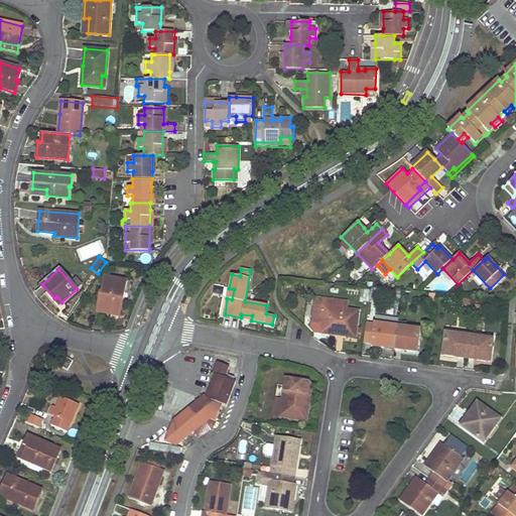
[(98,311),(118,315),(125,279),(105,275),(98,311)]
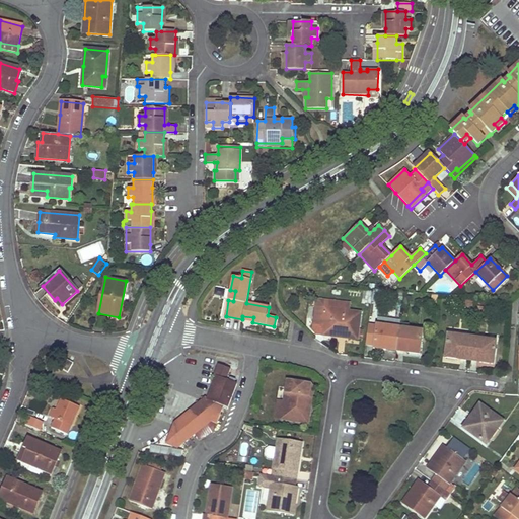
[(316,300),(315,307),(349,312),(350,304),(316,300)]
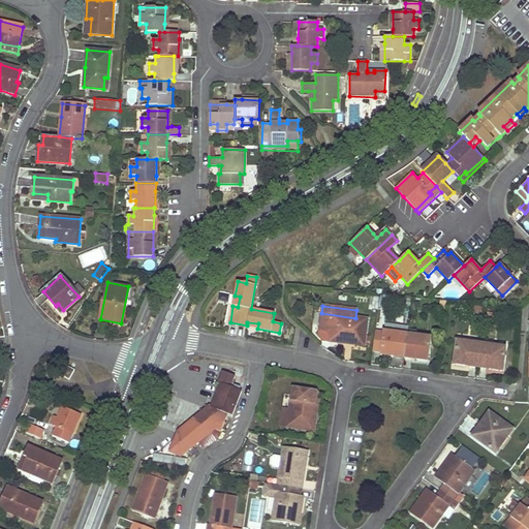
[(321,331),(320,338),(352,342),(352,344),(367,346),(368,339),(365,337),(367,319),(355,318),(321,313),(319,331),(321,331)]
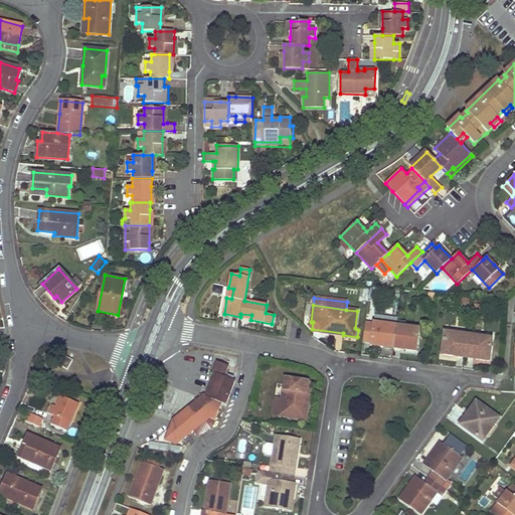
[(375,318),(374,323),(371,345),(383,347),(383,344),(393,345),(396,326),(397,321),(375,318)]
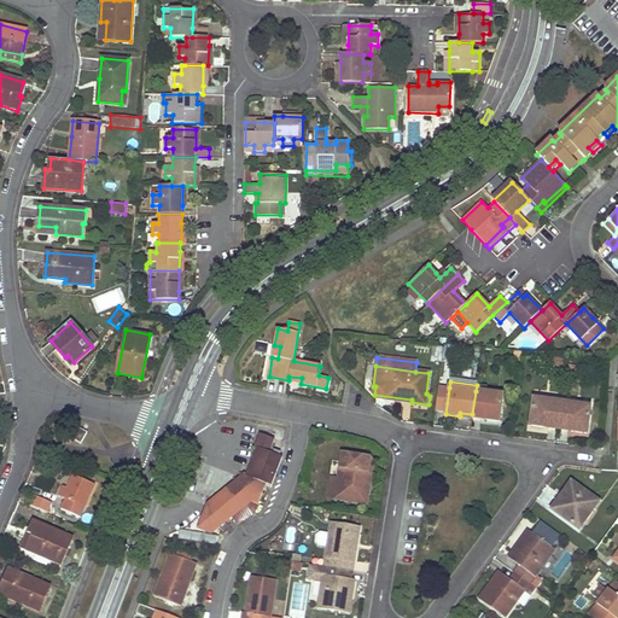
[(502,395),(476,391),(472,414),(487,417),(485,420),(499,421),(502,395)]
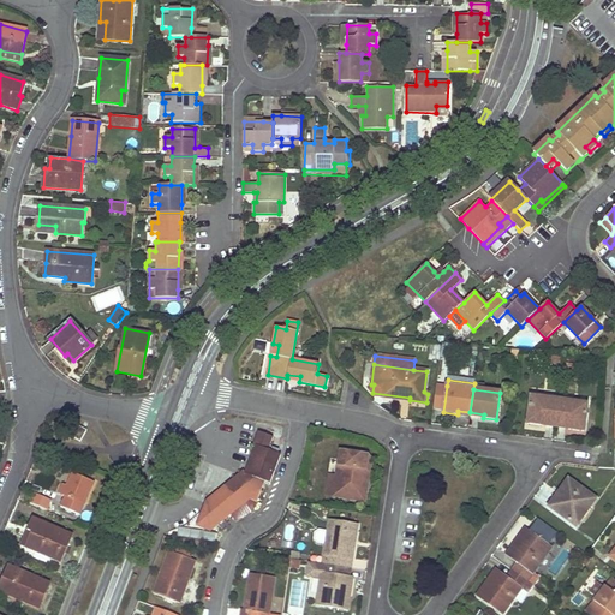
[(531,396),(527,424),(543,425),(543,422),(556,424),(560,400),(531,396)]
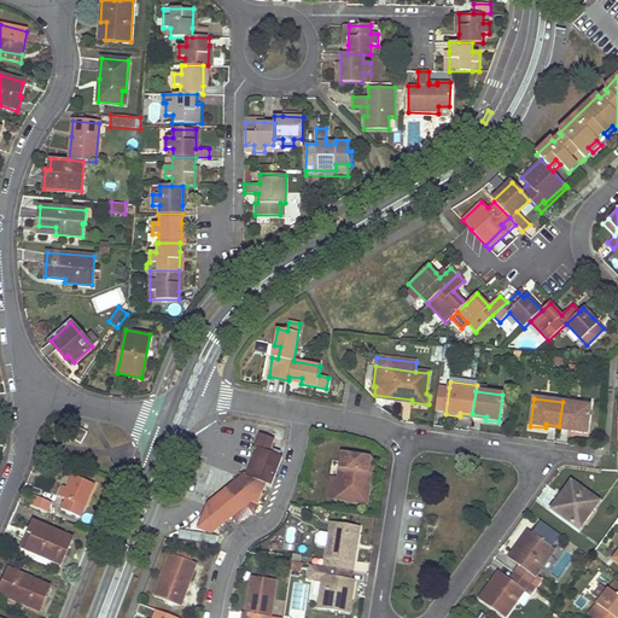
[(571,431),(586,433),(590,407),(563,402),(559,426),(571,427),(571,431)]
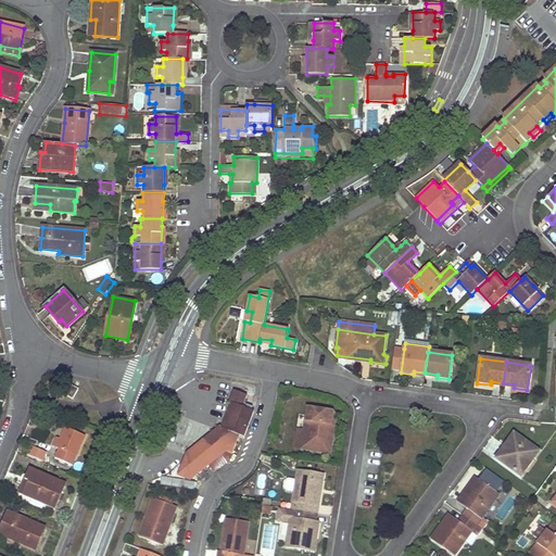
[(63,393),(73,399),(78,389),(70,383),(63,393)]
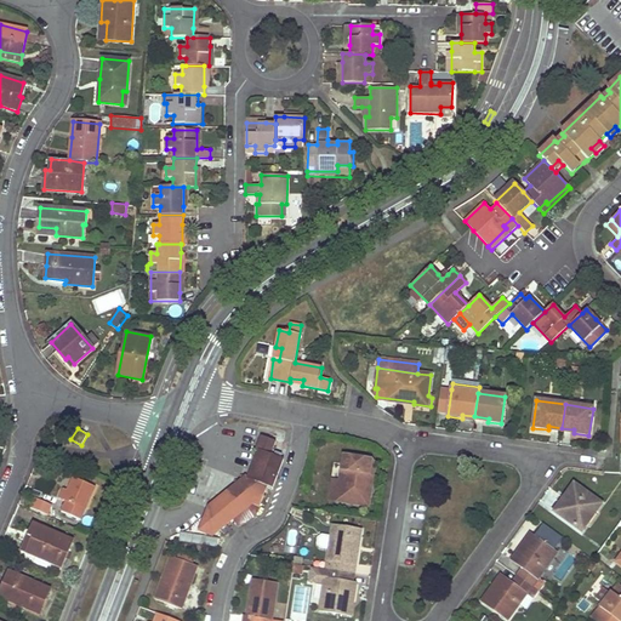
[(210,508),(201,533),(212,536),(251,505),(258,508),(268,486),(273,489),(284,460),(271,454),(275,442),(261,437),(256,449),(262,450),(251,480),(246,479),(210,508)]
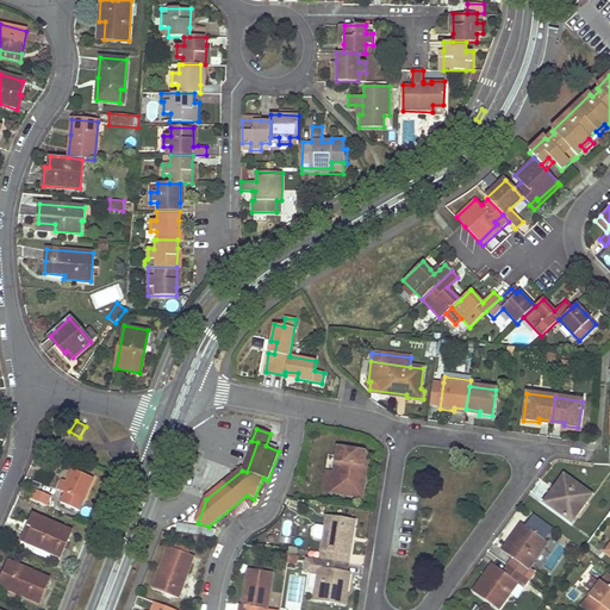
[(337,452),(331,493),(361,498),(363,481),(360,481),(362,465),(354,465),(355,455),(337,452)]
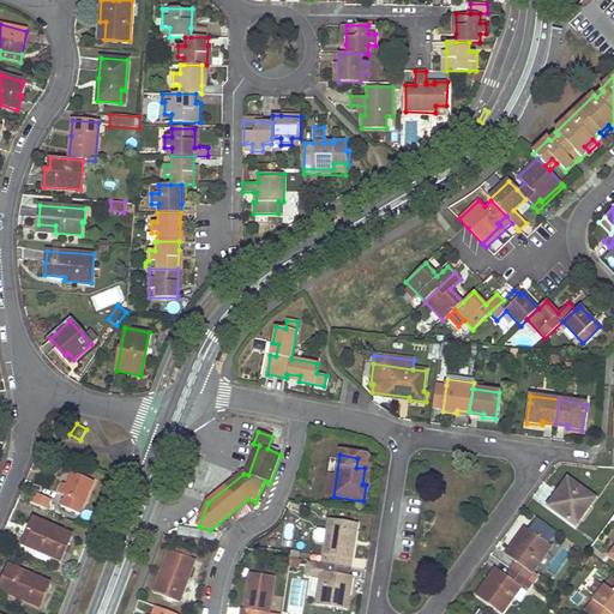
[(62,505),(79,513),(94,481),(72,473),(67,485),(64,494),(66,495),(62,505)]
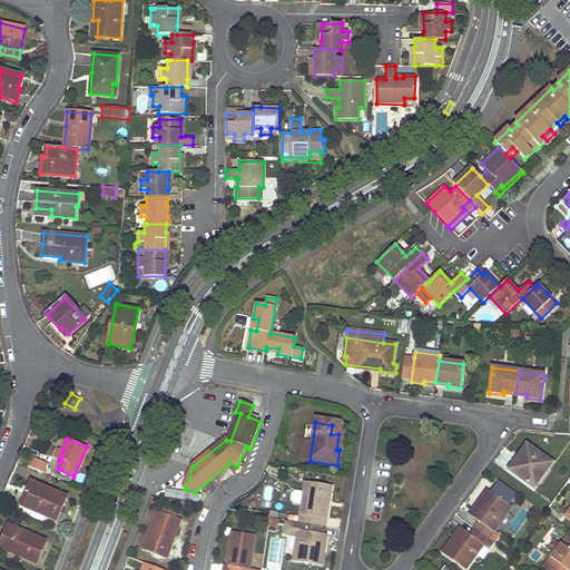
[(509,470),(533,488),(551,462),(527,444),(517,459),(509,470)]
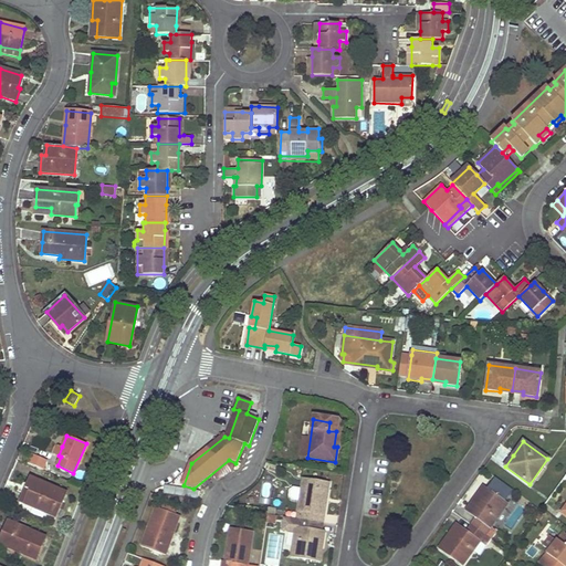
[(46,461),(31,454),(28,461),(43,469),(46,461)]
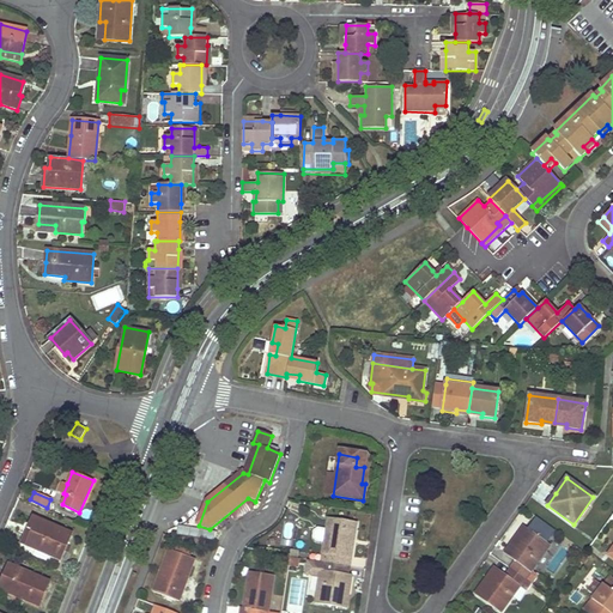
[(26,545),(60,560),(72,534),(34,517),(29,528),(34,530),(26,545)]
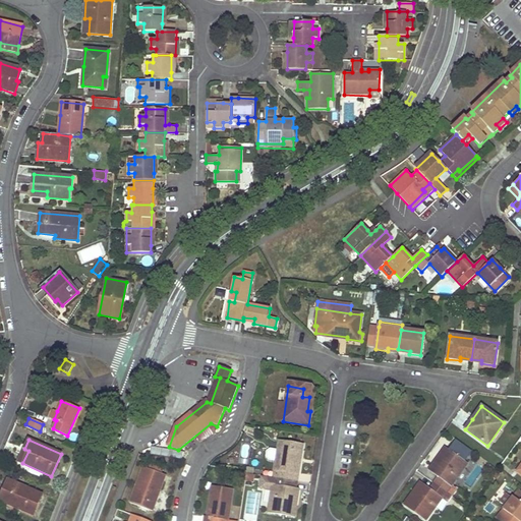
[(279,442),(274,477),(296,481),(298,473),(294,473),(296,458),(300,459),(302,446),(279,442)]
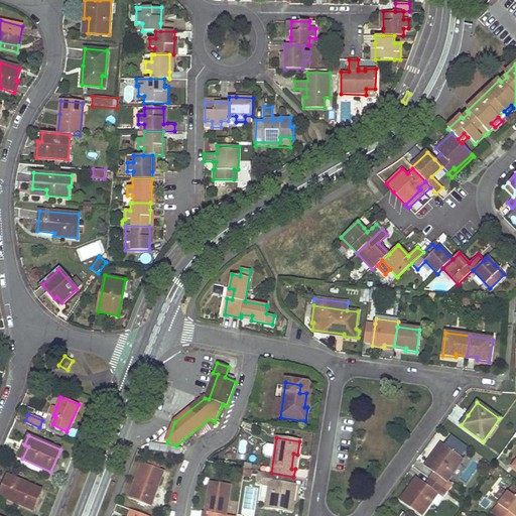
[(449,437),(443,445),(460,458),(466,449),(449,437)]
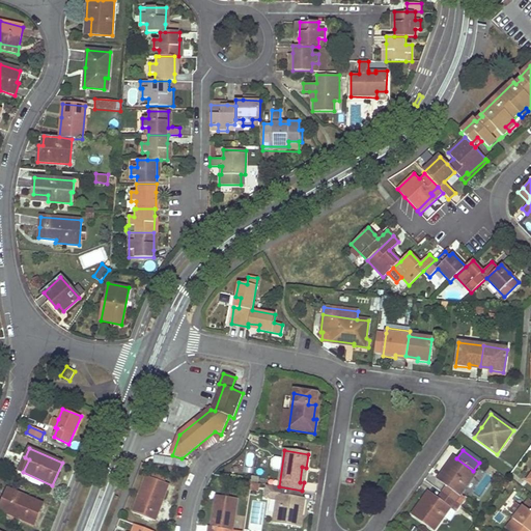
[(442,492),(460,506),(467,498),(464,497),(466,494),(463,490),(475,473),(473,471),(456,458),(453,456),(446,467),(449,469),(440,481),(446,486),(442,492)]
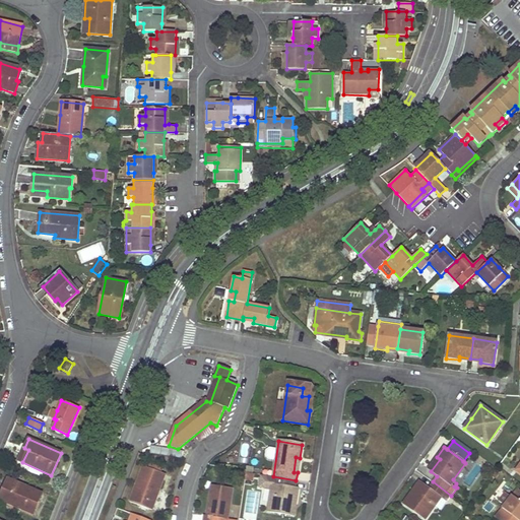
[(24,448),(18,461),(22,462),(28,450),(24,448)]
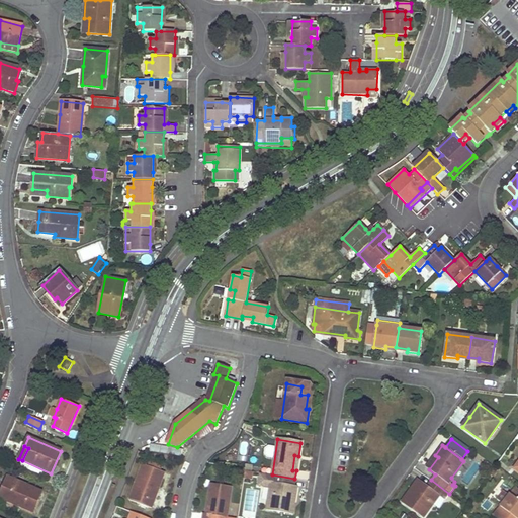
[(130,500),(152,508),(158,491),(165,472),(145,465),(140,481),(138,480),(130,500)]
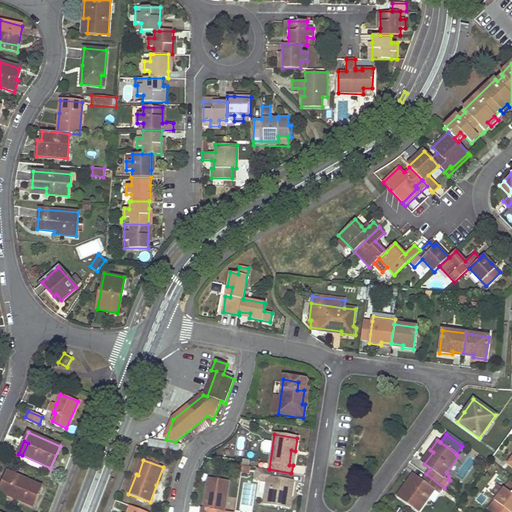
[(242,465),(241,473),(249,474),(250,467),(248,466),(242,465)]
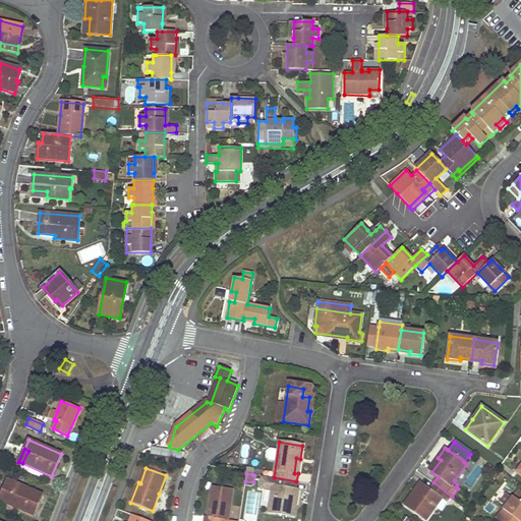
[(269,512),(294,516),(296,503),(293,503),(295,488),(296,481),(274,477),(269,512)]
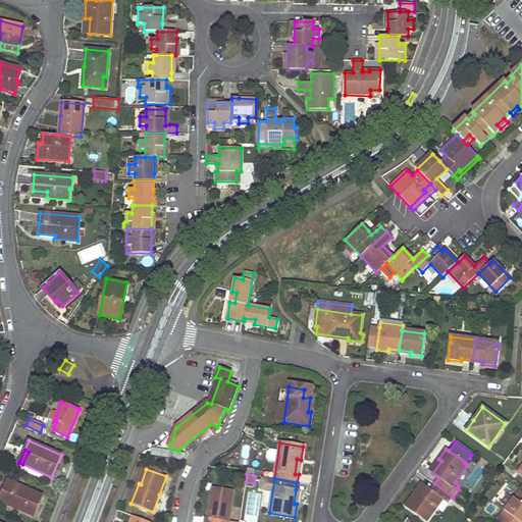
[(2,491),(0,497),(0,502),(33,516),(42,496),(7,480),(2,491)]
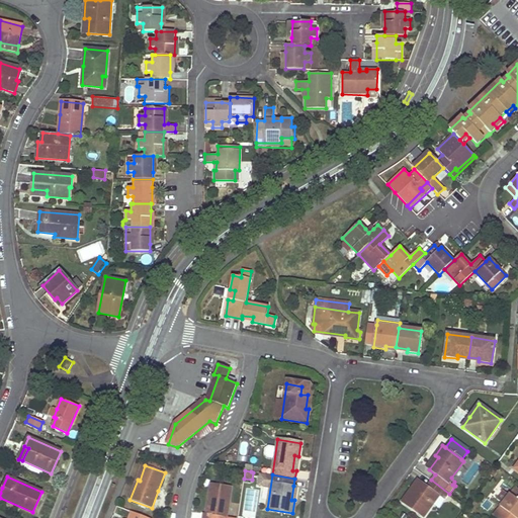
[(402,502),(423,517),(439,496),(444,500),(449,494),(431,480),(427,486),(421,482),(412,495),(409,492),(402,502)]
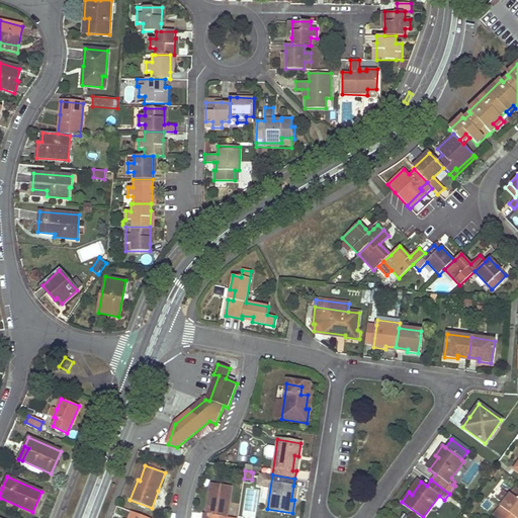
[(203,514),(202,517),(218,517),(218,516),(227,517),(232,487),(211,484),(206,514),(203,514)]
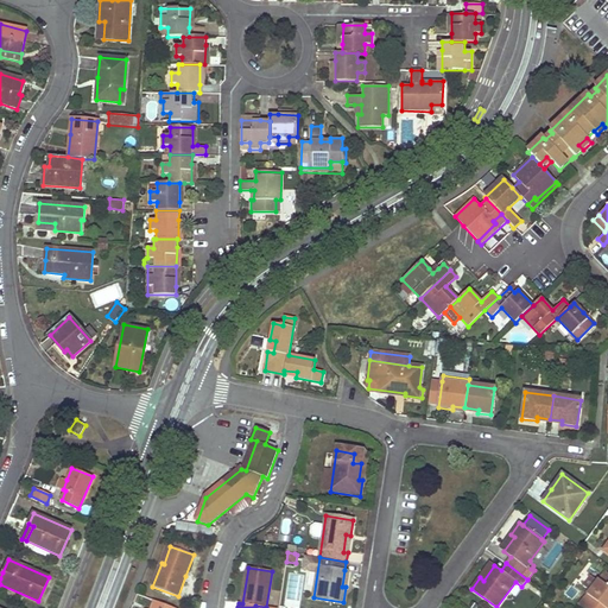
[(312,591),(315,572),(306,571),(304,590),(312,591)]
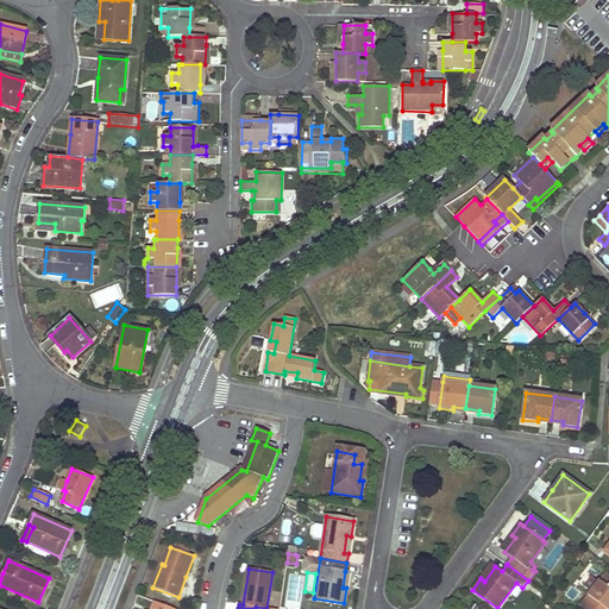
[(581,606),(584,608),(608,608),(608,575),(607,573),(600,582),(591,592),(581,606)]
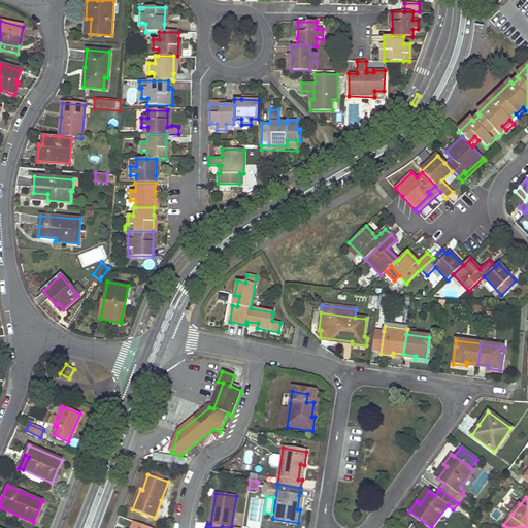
[(513,500),(506,508),(513,514),(520,504),(513,500)]
